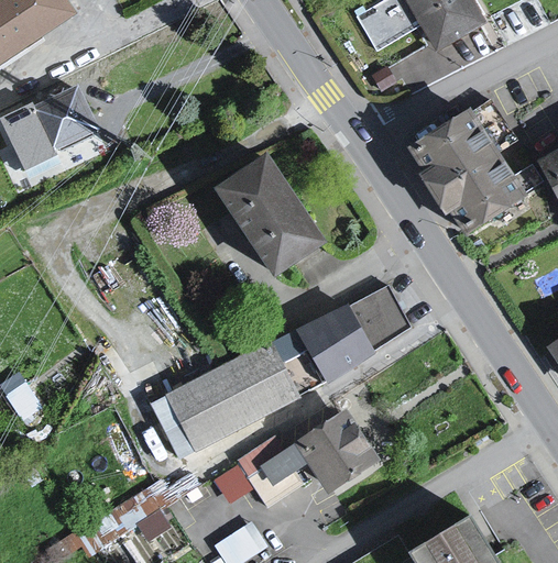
[(67,0),(4,0),(0,3),(0,74),(81,19),(67,0)]
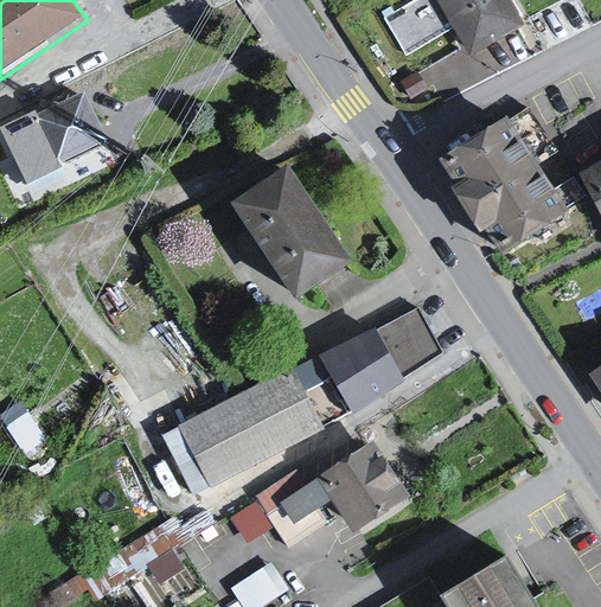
[(512,0),(435,0),(475,61),(525,26),(512,0)]
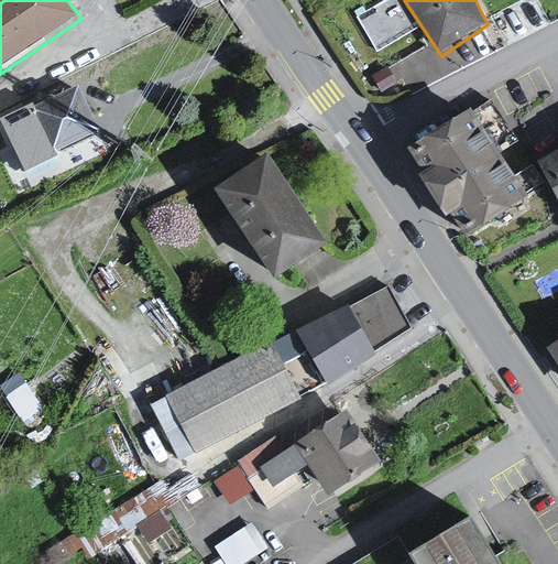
[(29,107),(52,147),(102,127),(81,85),(29,107)]
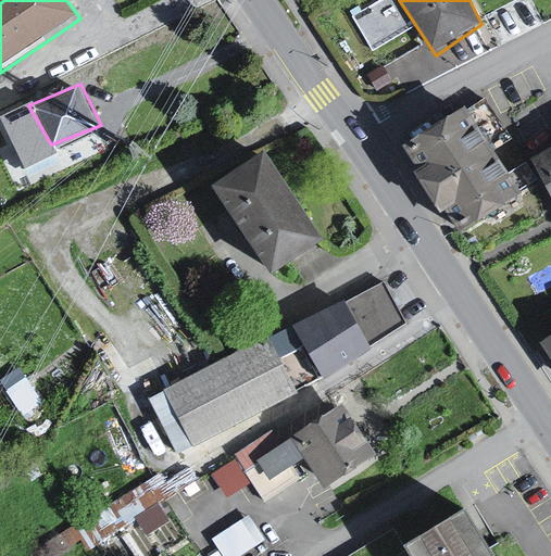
[(523,198),(470,111),(403,153),(443,219),(456,212),(473,229),(523,198)]
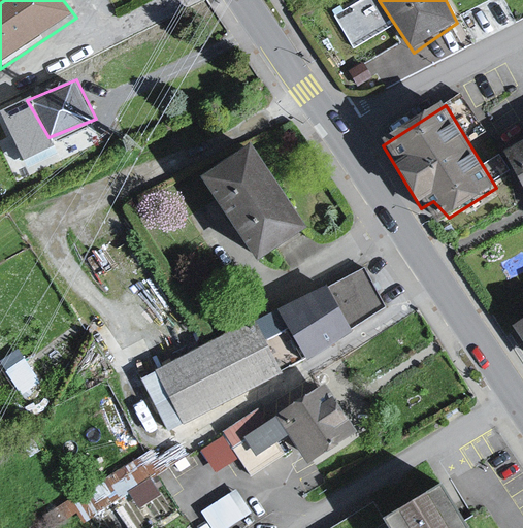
[(307,225),(252,142),(201,177),(259,262),(307,225)]
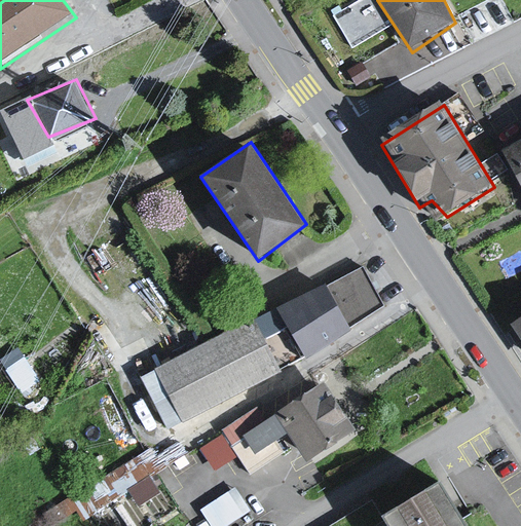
[(520,146),(510,152),(520,174),(520,146)]
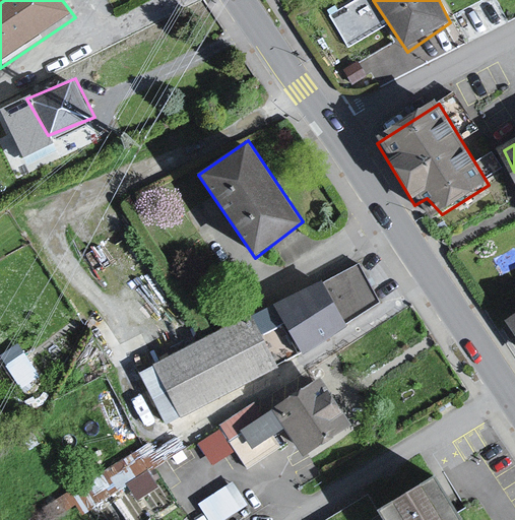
[(356,258),(275,301),(302,345),(377,300),(356,258)]
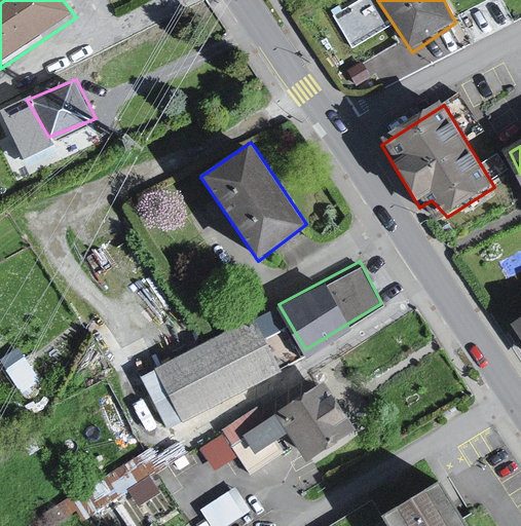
[(278,304),(142,374),(166,421),(305,349),(278,304)]
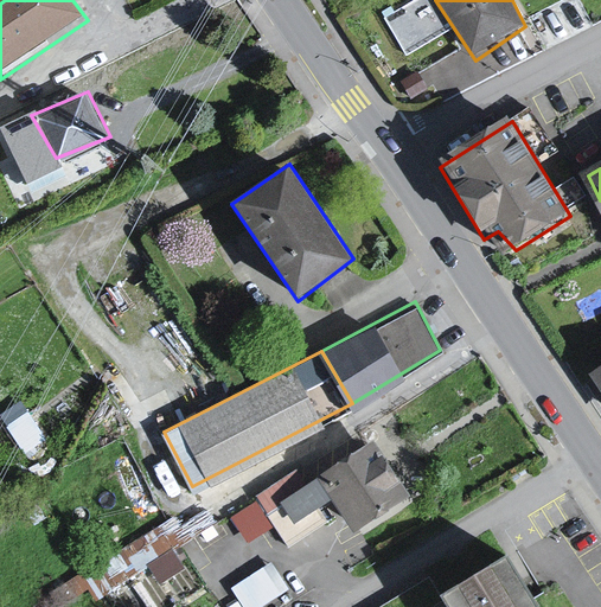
[(409,496),(373,440),(318,475),(353,531),(409,496)]
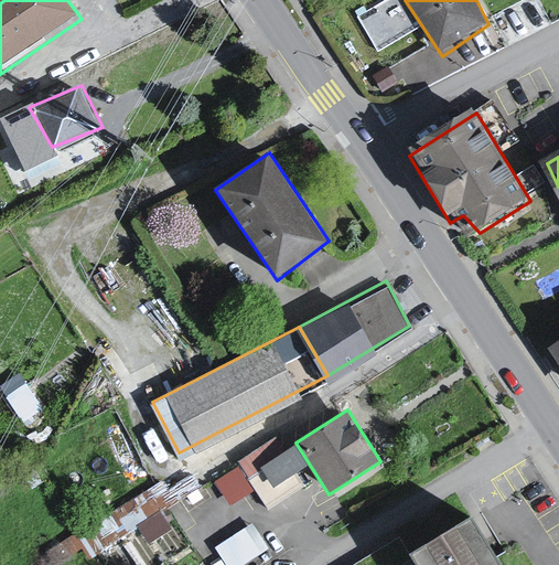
[(494,564),(465,518),(408,553),(415,564),(494,564)]
